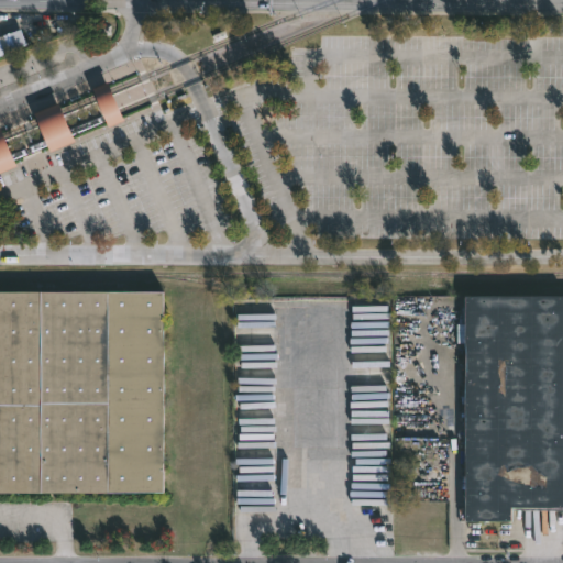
[(15,50),(0,55),(0,34),(19,28),(25,43),(14,47),(15,50)]
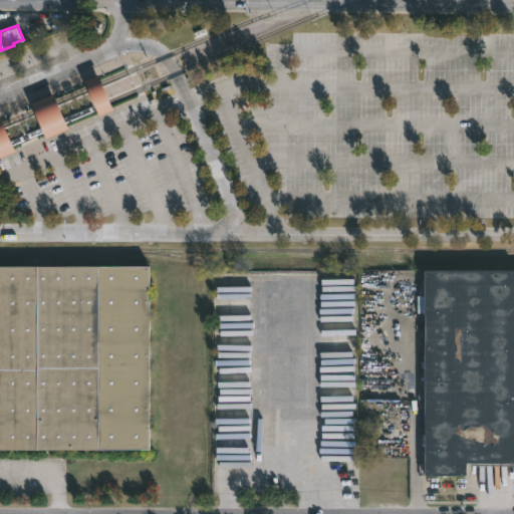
[(98,118),(112,112),(97,78),(83,84),(98,118)]
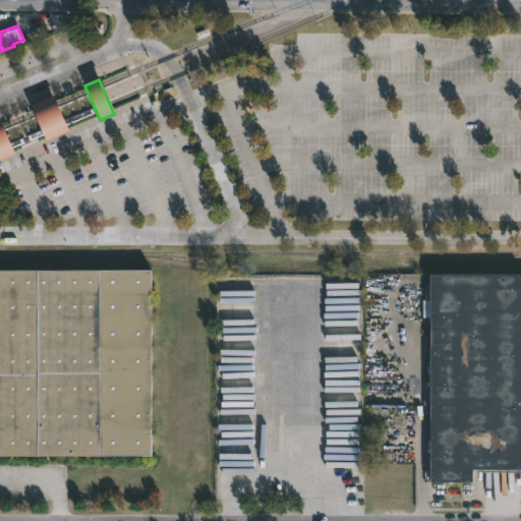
[(68,133),(55,100),(19,113),(24,124),(17,126),(23,141),(29,139),(30,142),(44,136),(46,142),(68,133)]
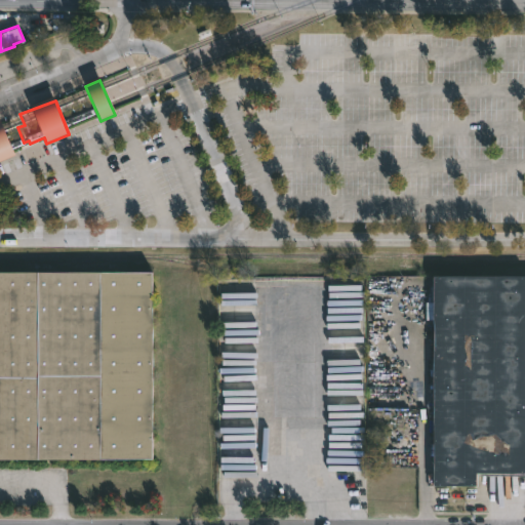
[(0,162),(15,156),(0,122),(0,162)]
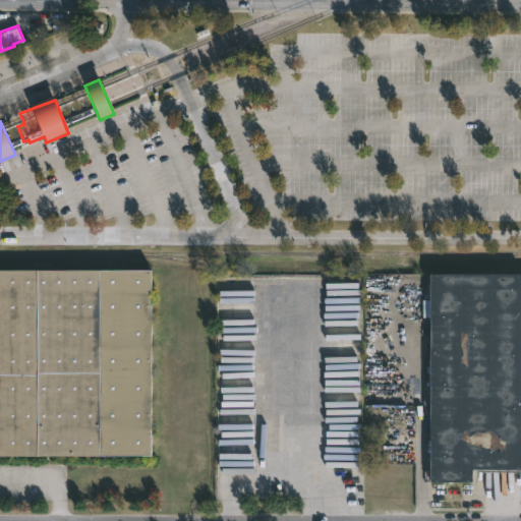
[(0,455),(0,268),(145,269),(145,456),(0,455)]
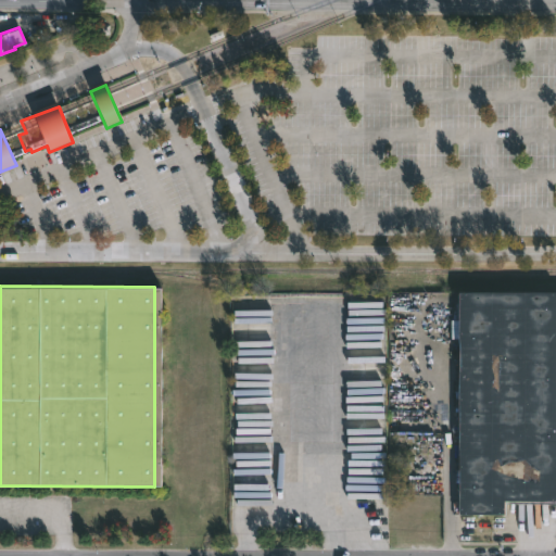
[(555,291),(555,504),(505,504),(505,515),(459,515),(459,339),(452,339),(453,319),(459,319),(459,291),(555,291)]
